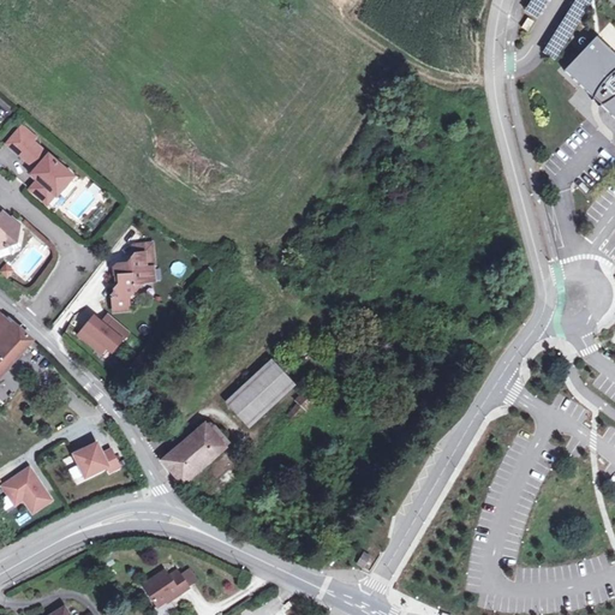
[(531,0),(525,10),(538,18),(549,0),(531,0)]
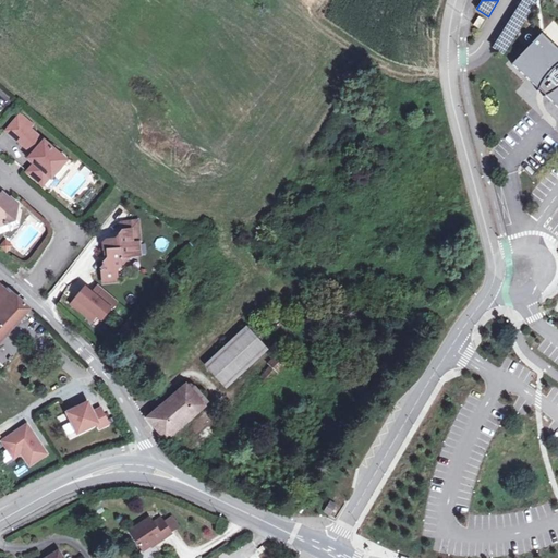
[(521,0),(492,47),(501,52),(534,0),(521,0)]
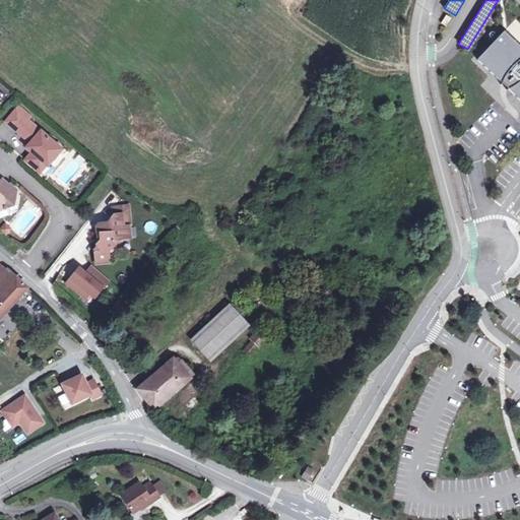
[(477,60),(519,101),(519,47),(504,33),(477,60)]
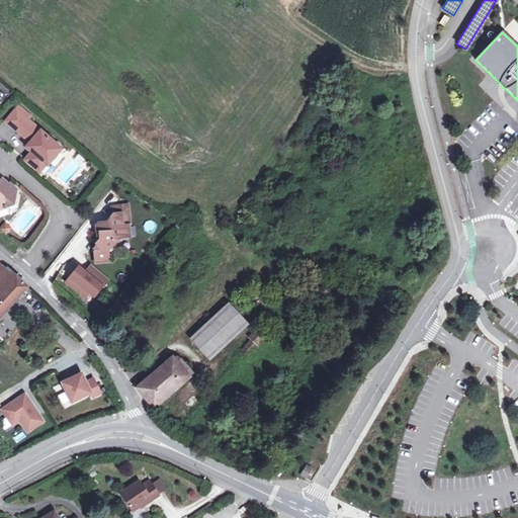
[(4,120),(15,130),(25,117),(28,114),(17,105),(4,120)]
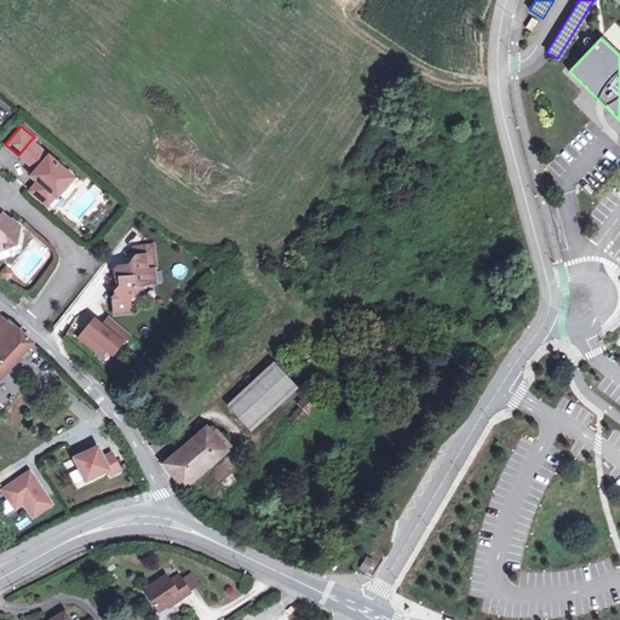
[(29,190),(41,201),(50,191),(55,195),(57,193),(69,177),(72,176),(30,141),(18,155),(35,170),(30,176),(36,181),(29,190)]
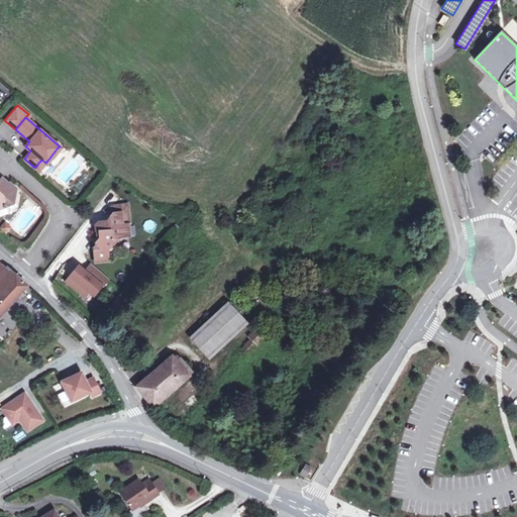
[(62,150),(58,147),(47,161),(50,164),(62,150)]
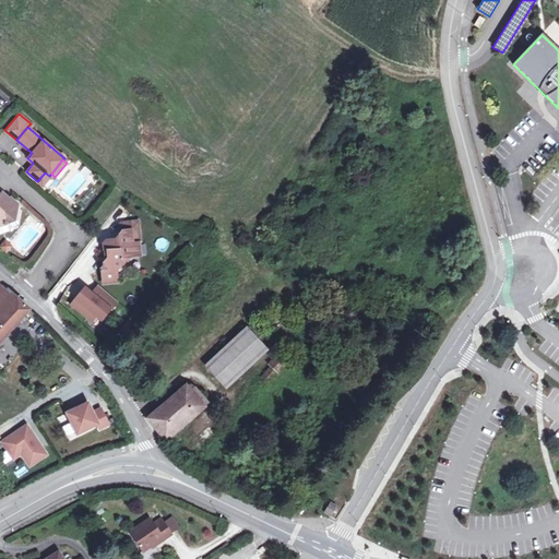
[(45,173),(37,181),(42,185),(49,176),(45,173)]
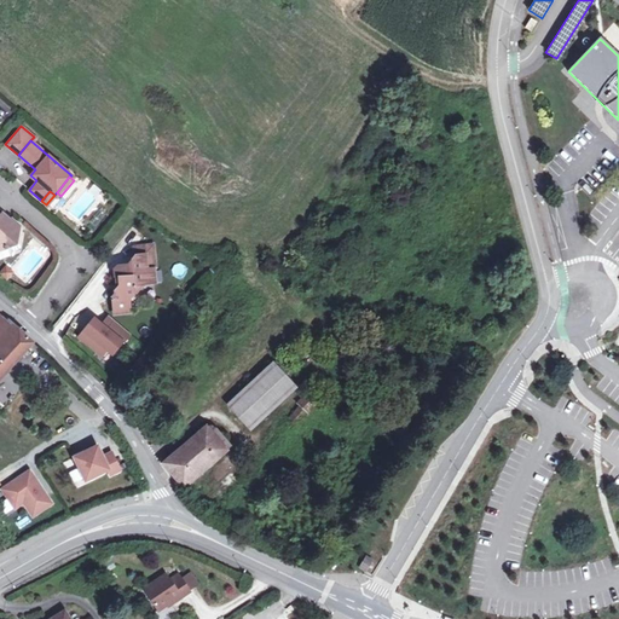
[(0,253),(3,255),(4,256),(6,254),(5,253),(11,244),(10,219),(1,213),(0,213),(0,253)]
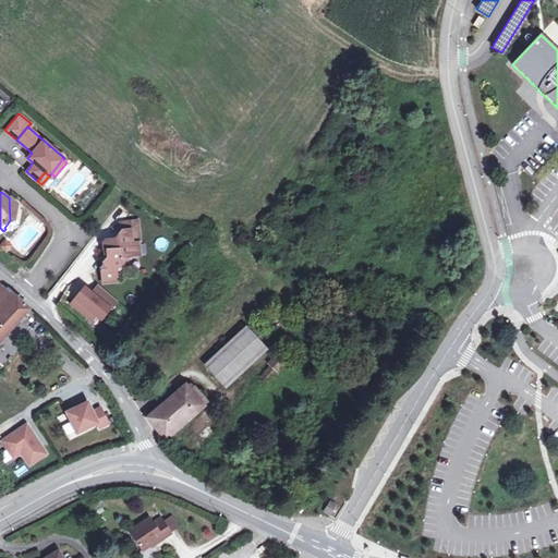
[(102,245),(109,251),(107,253),(110,255),(99,268),(102,271),(104,283),(118,282),(117,271),(123,265),(122,258),(126,253),(131,252),(132,257),(141,256),(140,244),(142,243),(140,221),(123,223),(124,238),(106,240),(102,245)]
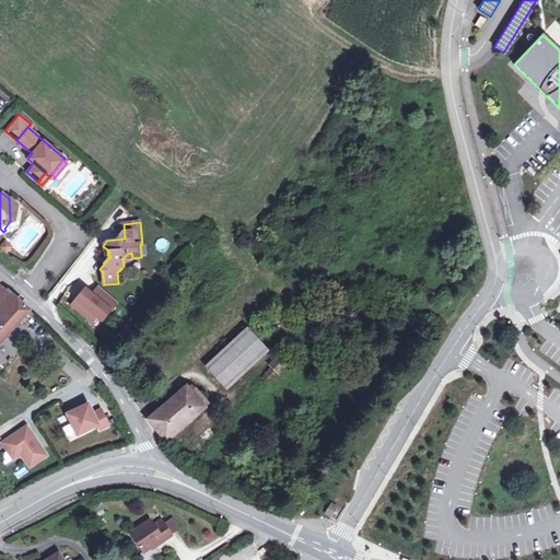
[(4,238),(0,242),(0,248),(3,253),(11,246),(4,238)]
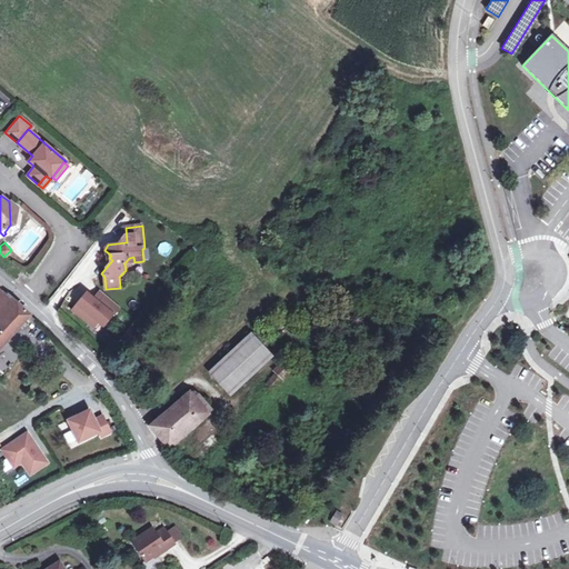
[(320,273),(301,291),(306,296),(323,278),(320,273)]
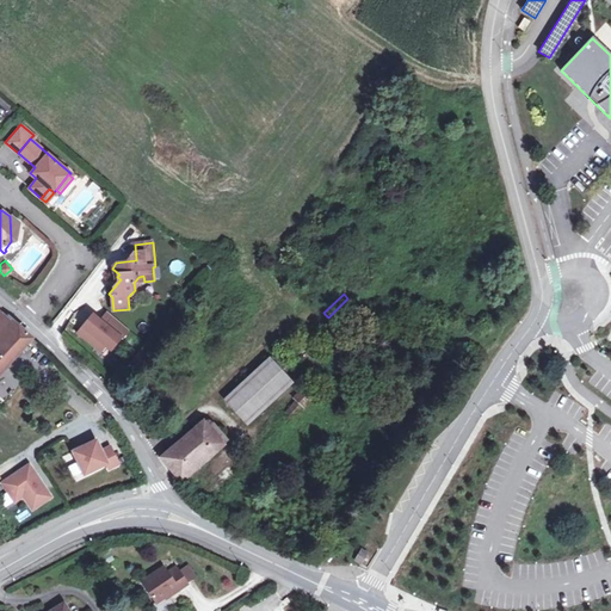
[(337,312),(329,319),(334,323),(341,315),(337,312)]
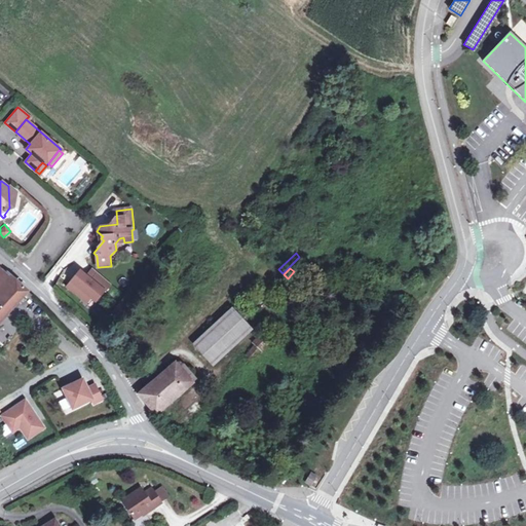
[(111,285),(91,269),(85,277),(83,275),(79,280),(75,277),(67,288),(86,304),(90,299),(97,303),(111,285)]
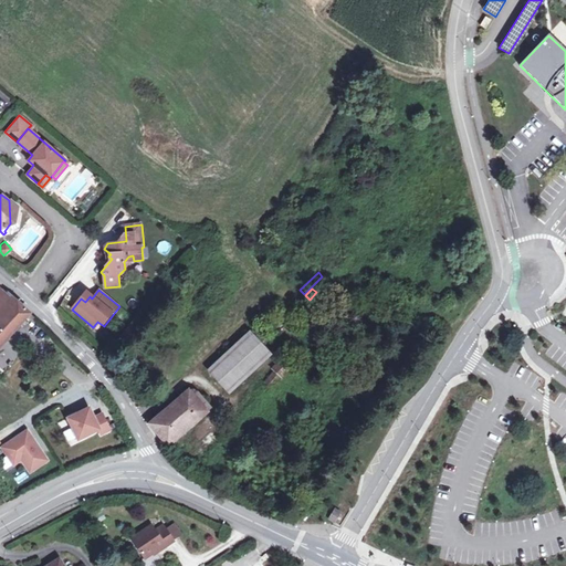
[(0,346),(25,317),(30,313),(19,303),(10,294),(0,304),(0,346)]
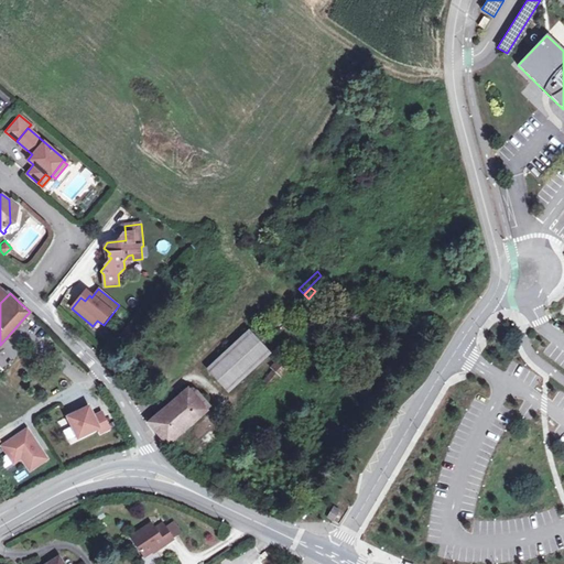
[(35,317),(30,312),(25,316),(31,322),(35,317)]
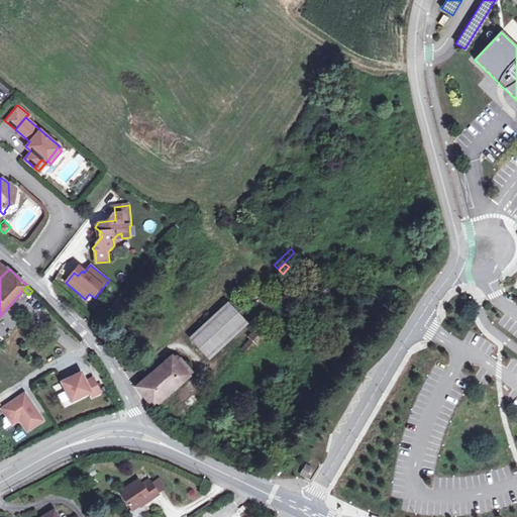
[(250,304),(244,298),(239,293),(189,338),(208,358),(246,324),(238,316),(250,304)]
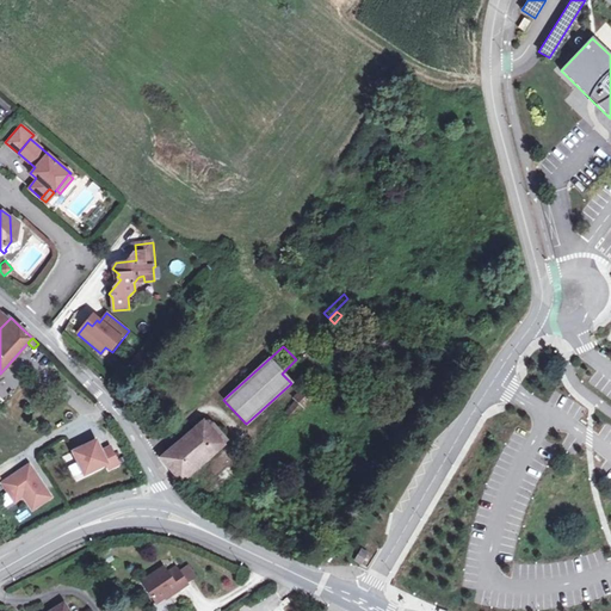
[(295,418),(313,397),(303,389),(297,396),(296,402),(288,412),(295,418)]
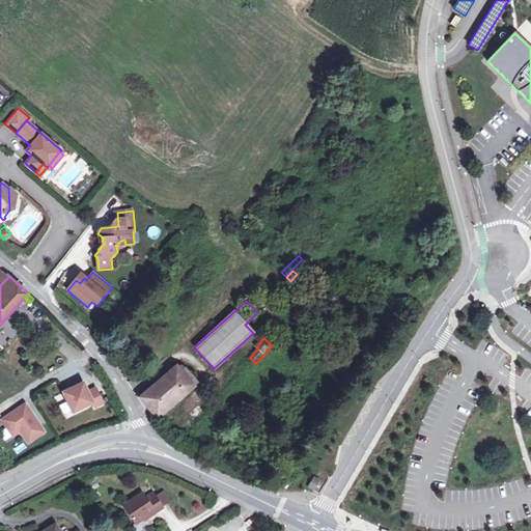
[(185,357),(178,362),(183,366),(179,368),(184,373),(187,370),(188,373),(194,368),(185,357)]
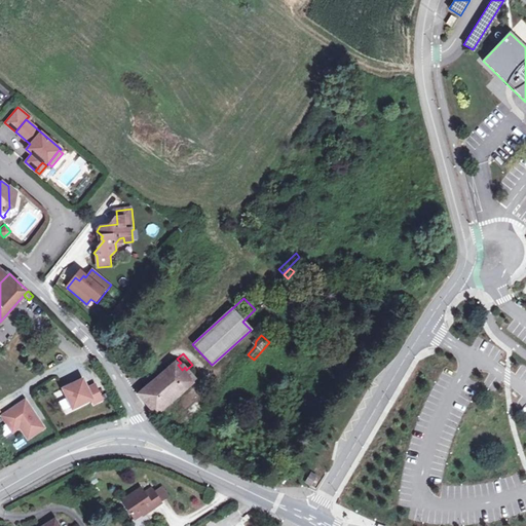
[(245,355),(231,370),(237,377),(252,362),(245,355)]
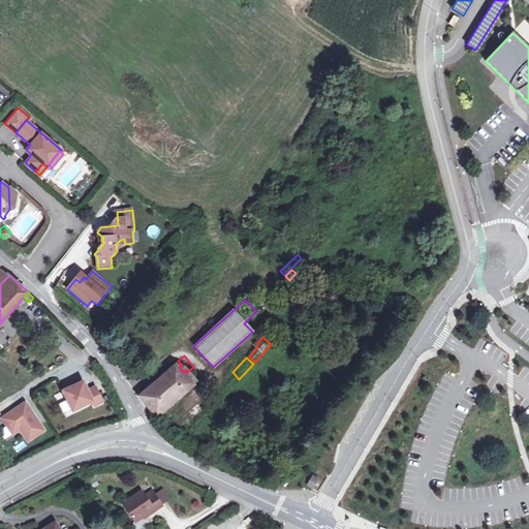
[(182,365),(178,361),(138,397),(157,417),(193,385),(193,384),(196,382),(187,372),(186,369),(183,372),(179,367),(182,365)]
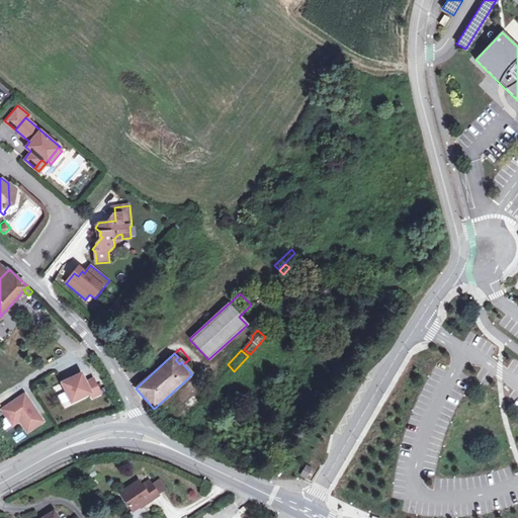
[(324,368),(315,379),(328,390),(336,379),(324,368)]
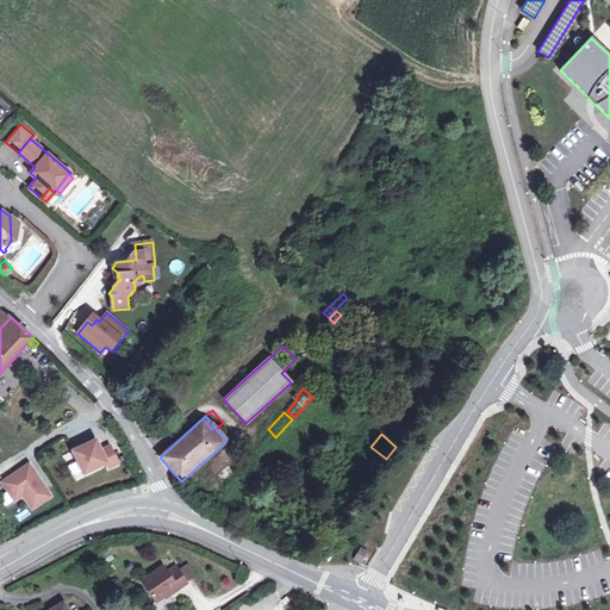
[(74,481),(117,461),(109,442),(99,447),(94,436),(67,448),(74,462),(67,465),(74,481)]
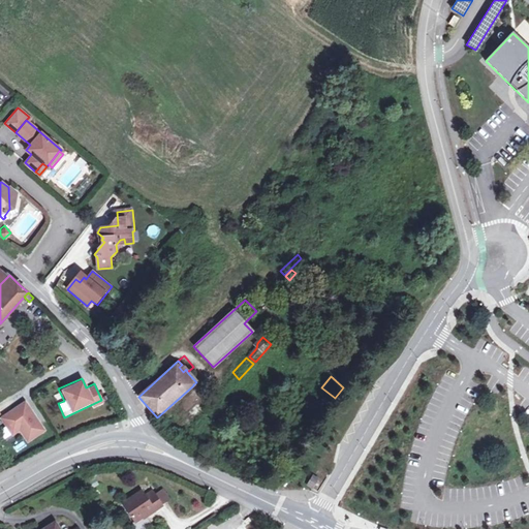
[(272,381),(261,399),(266,402),(276,384),(272,381)]
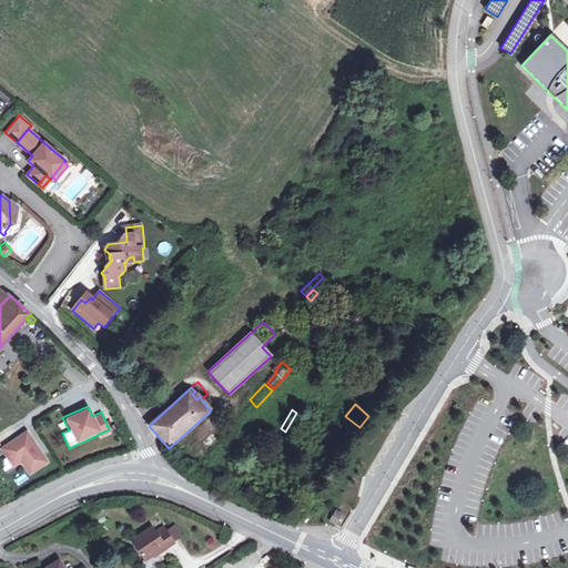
[(0,465),(4,473),(19,463),(28,475),(48,460),(26,428),(0,446),(0,450),(4,457),(0,459),(0,465)]
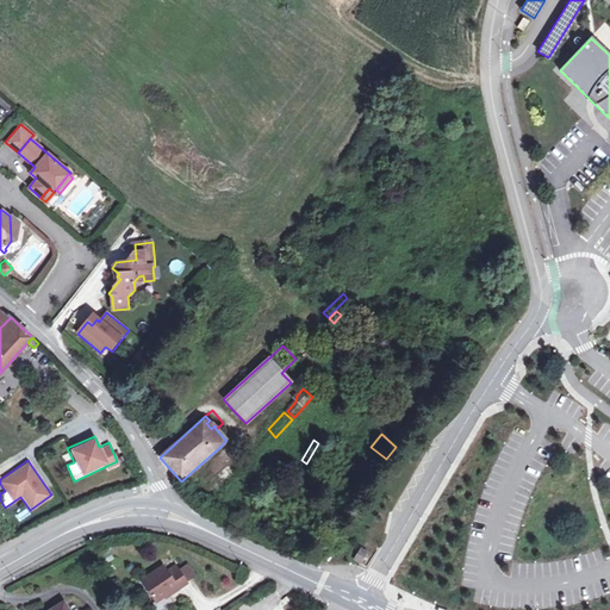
[(355,559),(360,562),(367,553),(361,549),(355,559)]
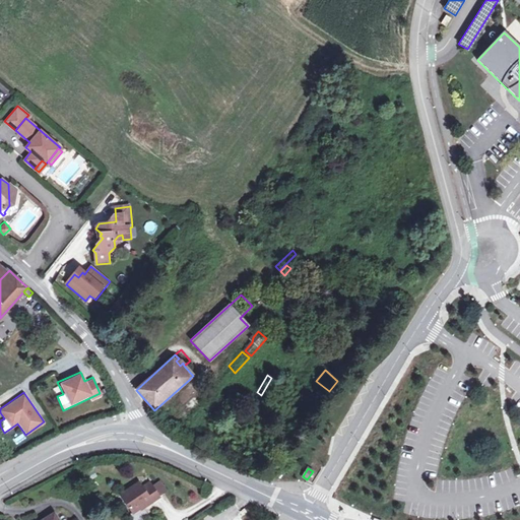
[(121,495),(132,513),(144,505),(145,507),(159,497),(149,482),(142,488),(139,482),(121,495)]
